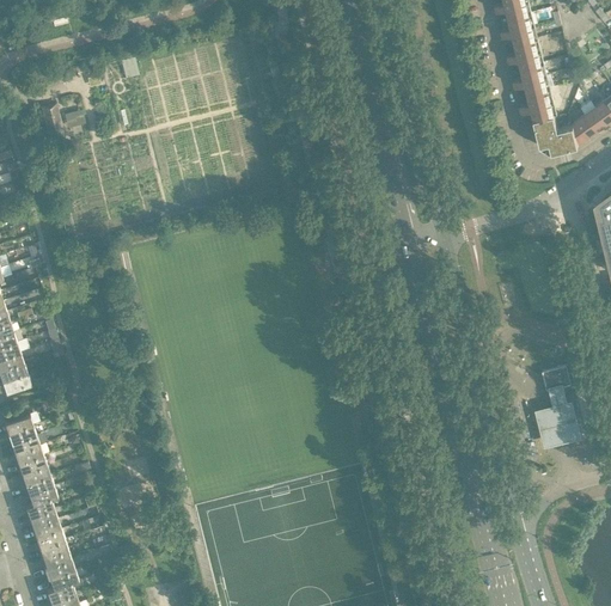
[(502,0),(505,6),(494,8),(496,16),(506,13),(508,22),(529,17),(524,0),(502,0)]
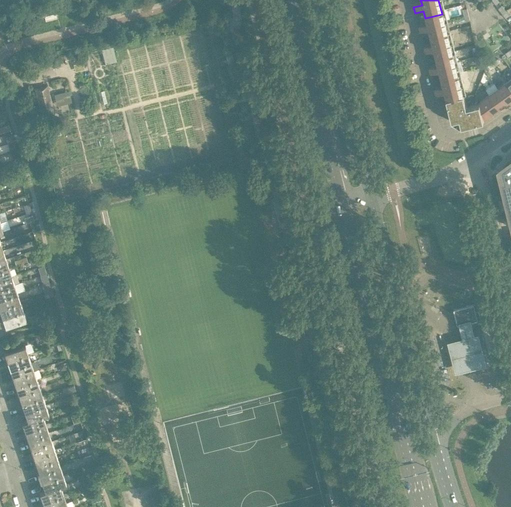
[(427,26),(418,28),(420,34),(428,32),(430,39),(447,35),(442,14),(425,18),(427,26)]
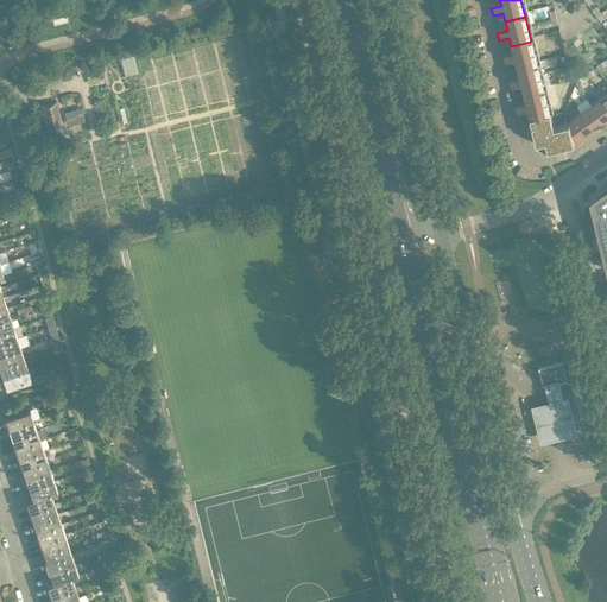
[(602,17),(600,18),(595,21),(600,27),(606,23),(602,17)]
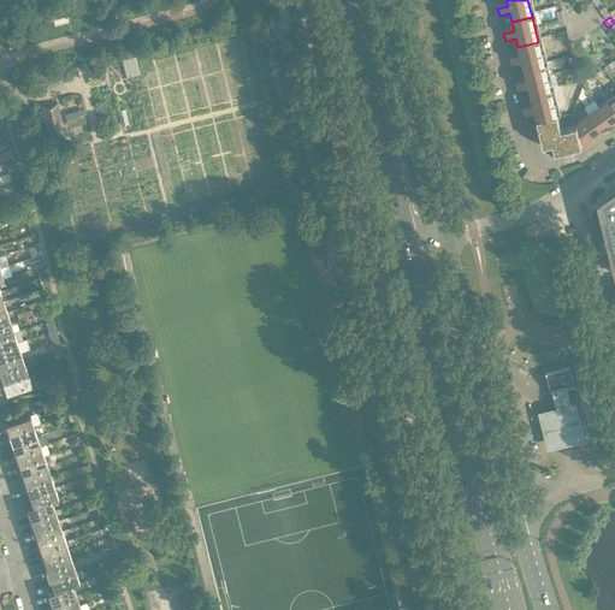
[(520,57),(510,59),(512,66),(522,64),(524,72),(544,67),(538,42),(518,47),(520,57)]
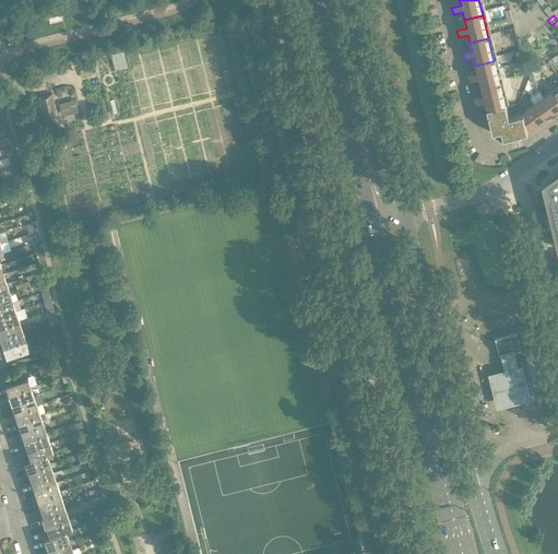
[(111,57),(114,73),(127,71),(125,55),(111,57)]
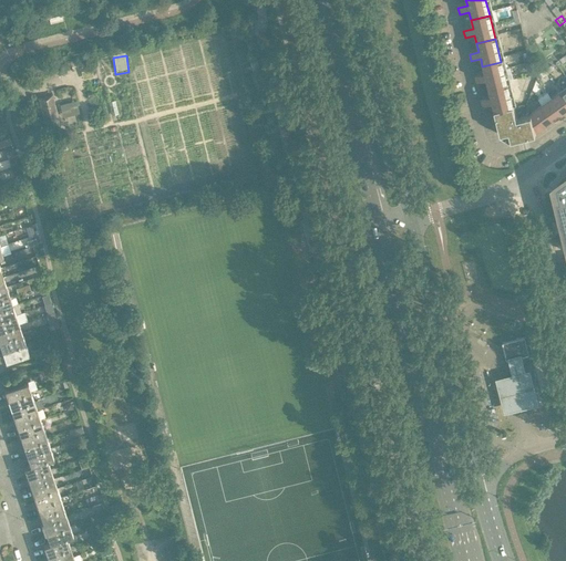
[(484,75),(475,78),(476,84),(486,82),(489,90),(506,85),(501,62),(482,66),(484,75)]
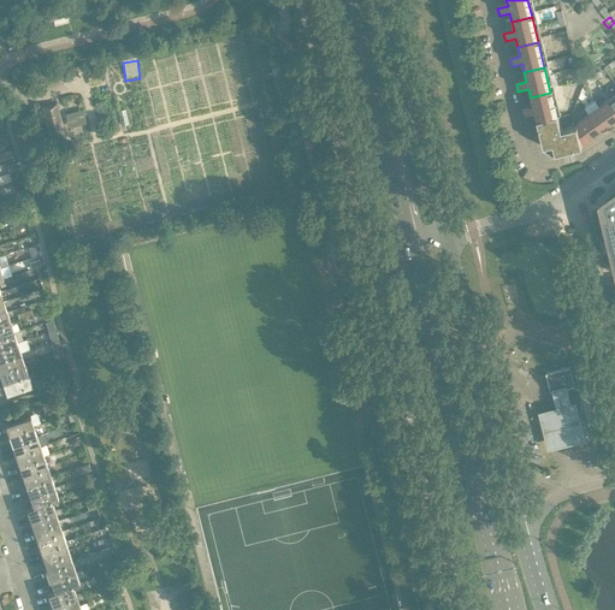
[(533,107),(522,110),(525,117),(534,114),(537,123),(557,118),(550,93),(531,98),(533,107)]
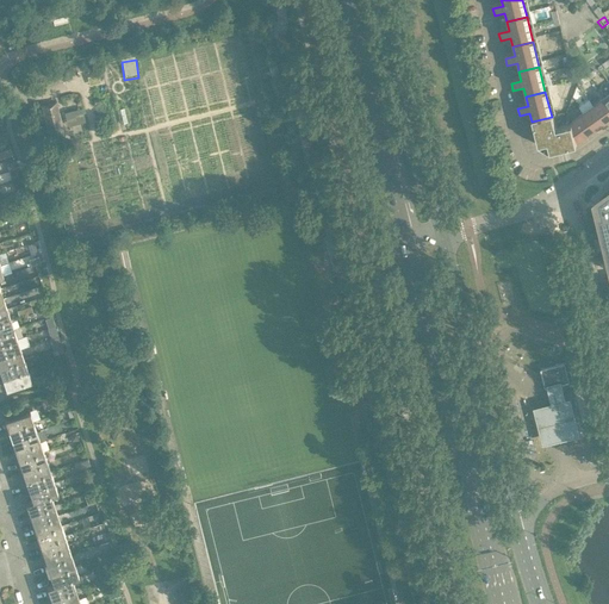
[(579,111),(583,116),(592,109),(589,104),(579,111)]
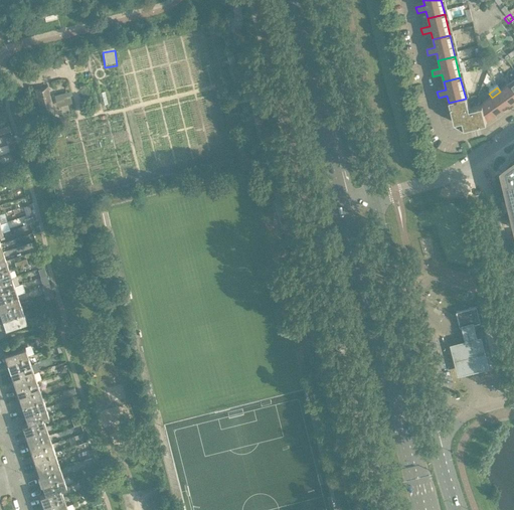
[(513,94),(509,88),(500,94),(510,108),(513,105),(513,94)]
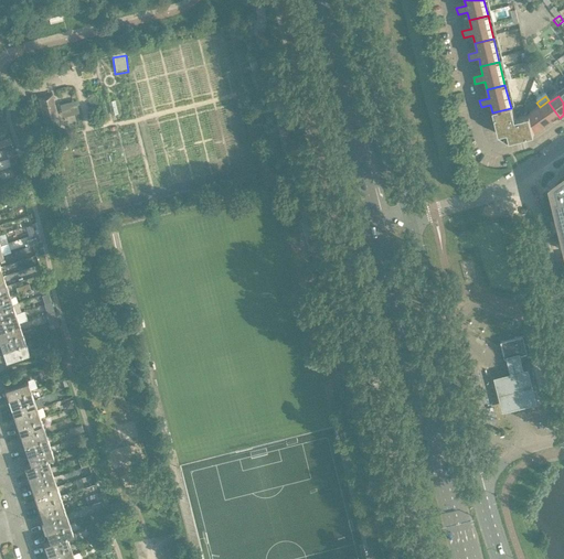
[(59,130),(51,99),(36,103),(45,133),(59,130)]
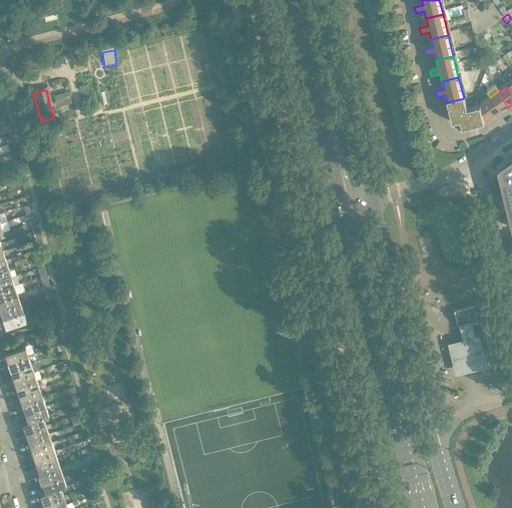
[(498,93),(489,99),(499,113),(508,107),(498,93)]
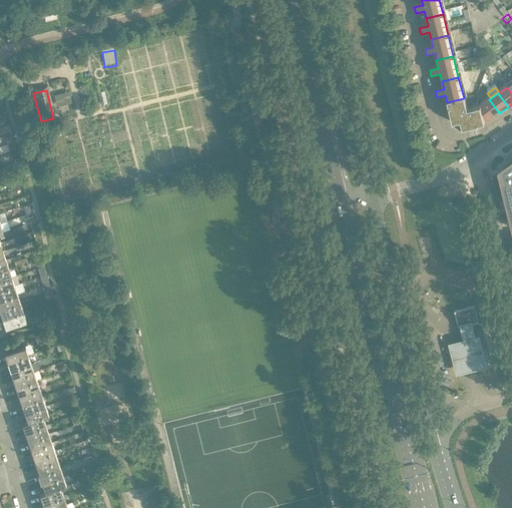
[(69,94),(54,98),(57,110),(72,106),(69,94)]
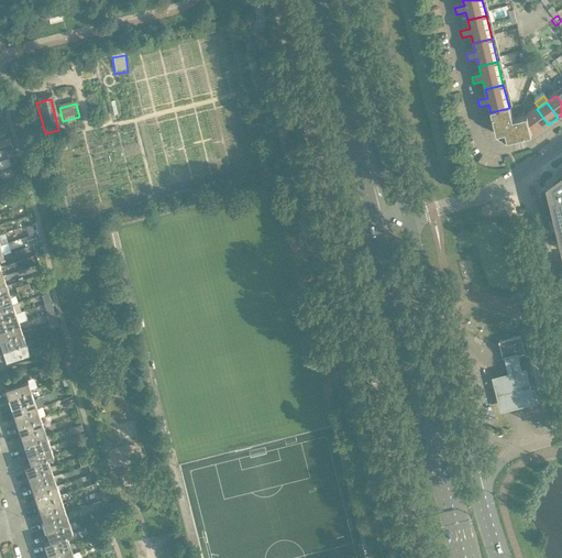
[(509,108),(491,112),(496,137),(505,134),(507,143),(530,138),(539,131),(528,116),(526,118),(526,119),(513,122),(509,108)]
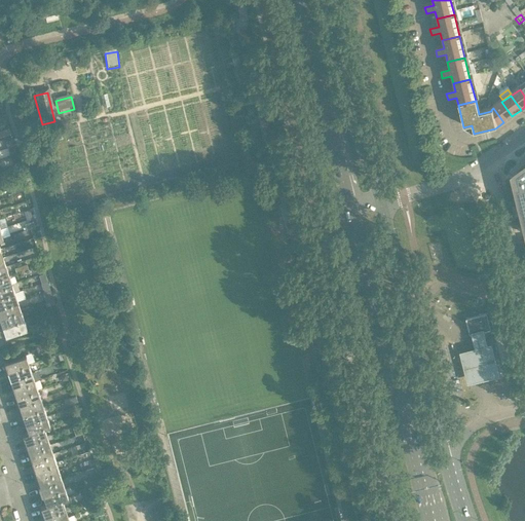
[(501,102),(493,108),(503,122),(512,116),(501,102)]
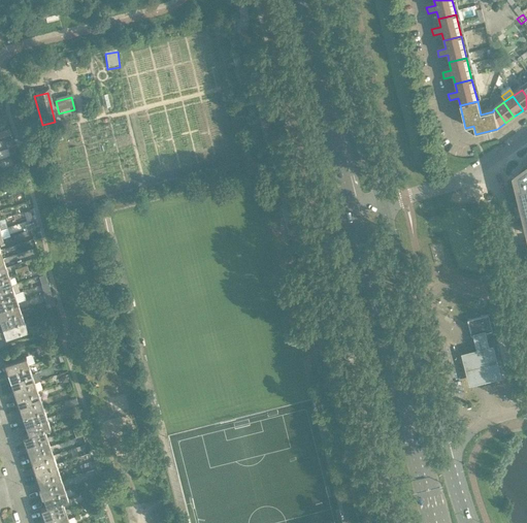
[(526,164),(524,166),(526,169),(518,174),(521,188),(519,188),(526,224),(526,164)]
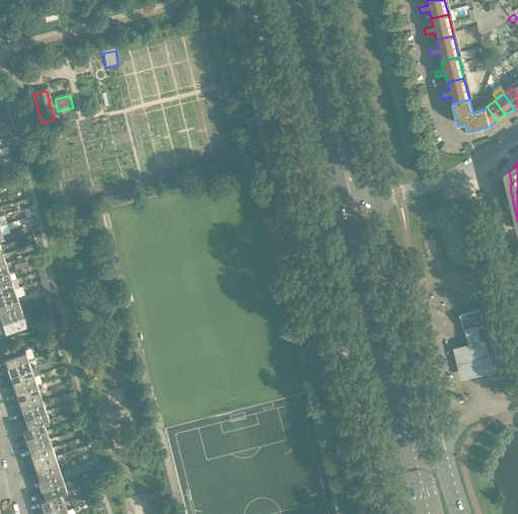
[(0,278),(8,276),(5,267),(0,268),(0,278)]
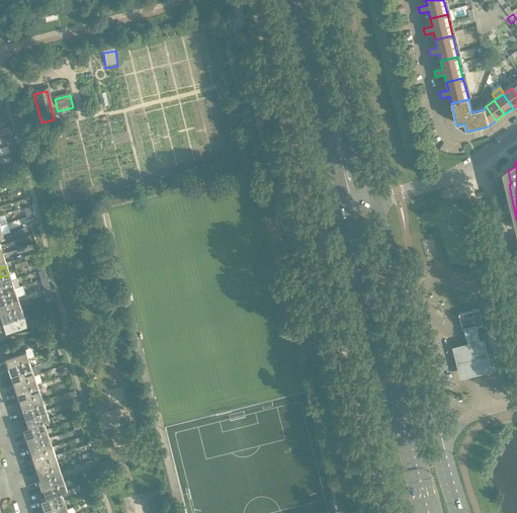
[(0,287),(11,283),(8,275),(0,277),(0,287)]
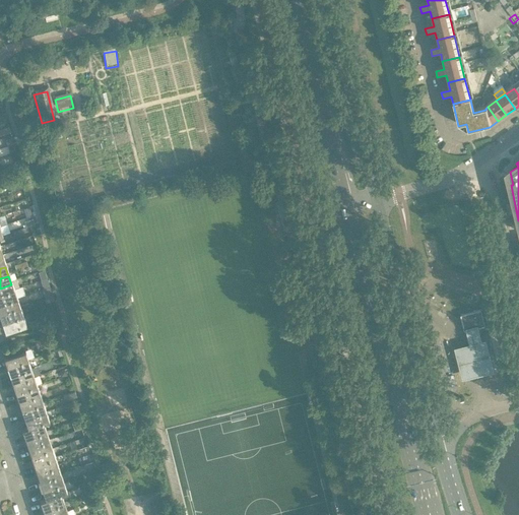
[(0,298),(14,294),(11,284),(0,288),(0,298)]
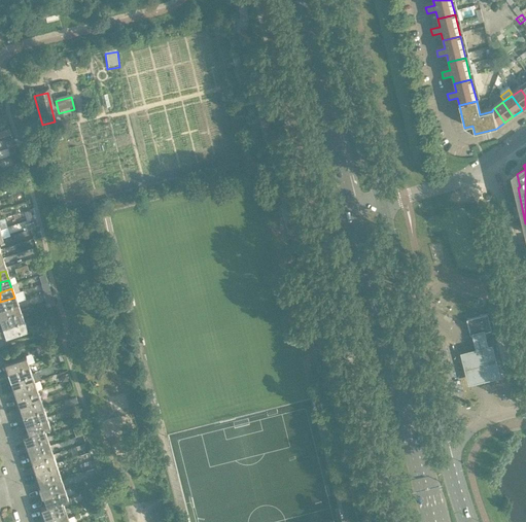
[(23,293),(15,297),(18,304),(25,302),(23,293)]
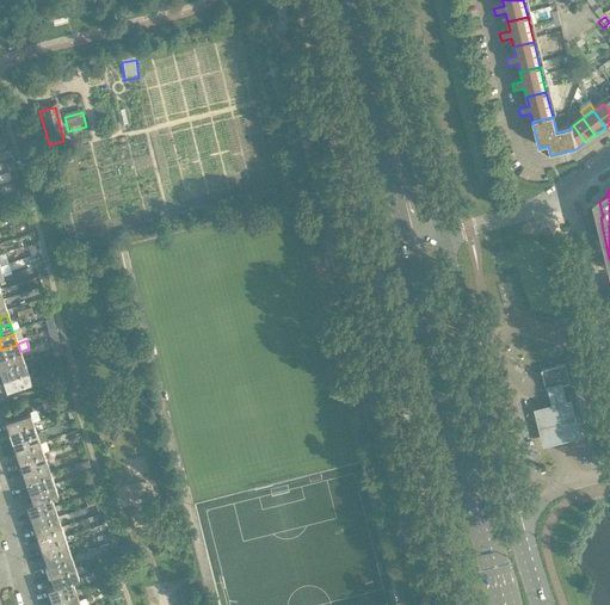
[(0,362),(20,355),(17,345),(0,350),(0,362)]
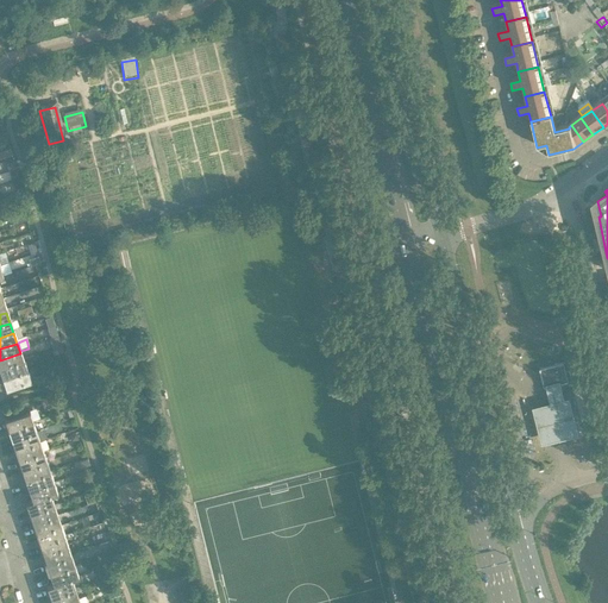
[(0,371),(23,364),(20,353),(0,360),(0,371)]
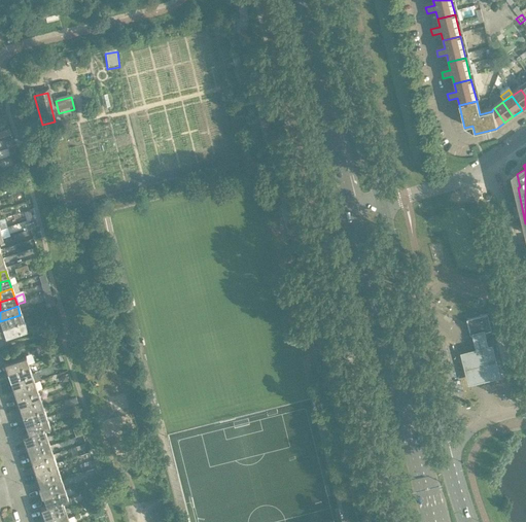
[(516,364),(502,314),(496,316),(490,317),(493,332),(502,368),(509,366),(516,364)]
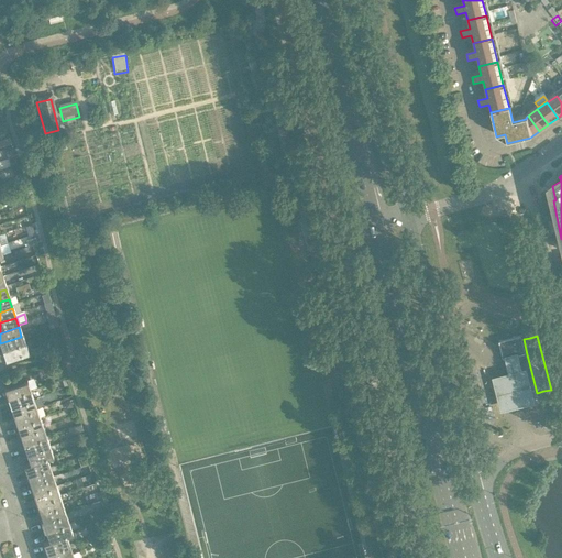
[(24,346),(21,337),(0,343),(0,349),(1,353),(24,346)]
